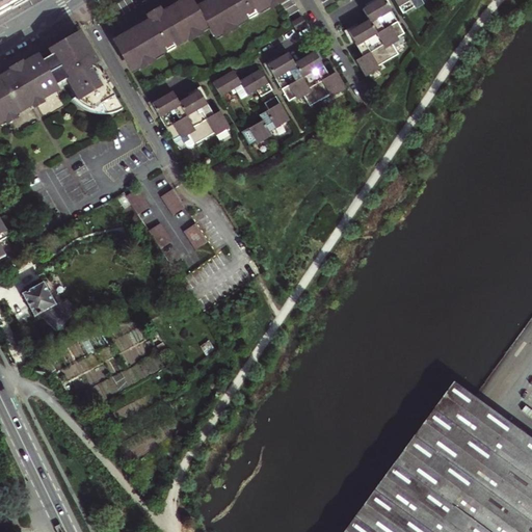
[(0,0),(0,15),(20,4),(26,0),(0,0)]
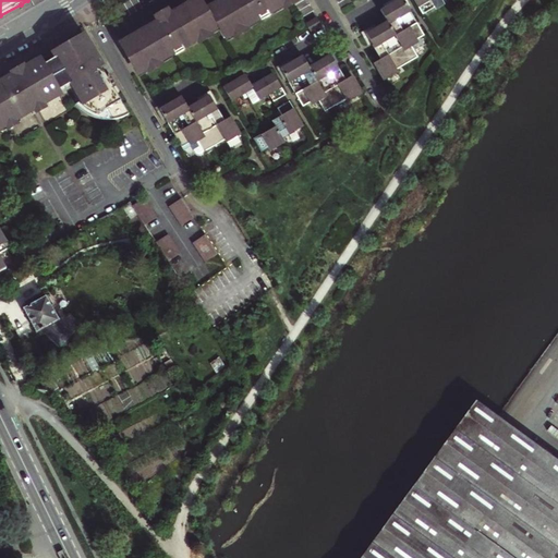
[(156,24),(120,45),(134,70),(140,68),(142,71),(164,59),(162,57),(172,51),(173,53),(182,49),(181,47),(203,34),(202,33),(216,25),(221,37),(237,28),(238,31),(258,19),(258,21),(268,15),(267,14),(275,10),(276,12),(296,0),(218,0),(219,1),(206,10),(199,0),(194,0),(185,5),(184,4),(170,13),(168,9),(160,14),(153,19),(156,24)]
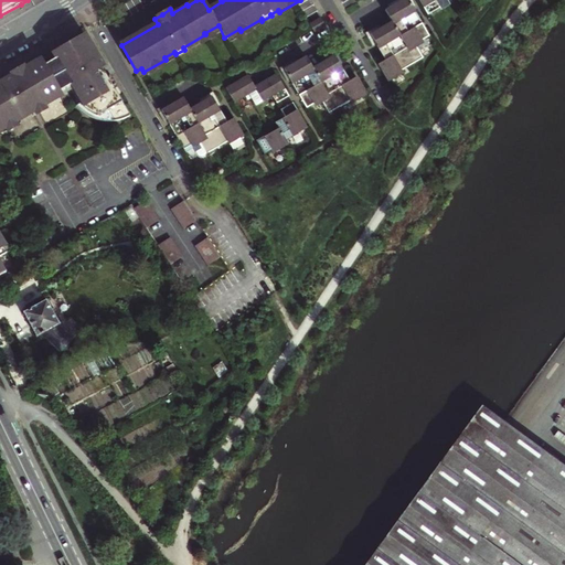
[(383,61),(376,65),(382,74),(386,82),(402,73),(401,71),(422,59),(416,48),(419,45),(422,44),(419,41),(427,36),(406,0),(401,0),(392,6),(383,11),(390,22),(374,32),(369,35),(383,61)]
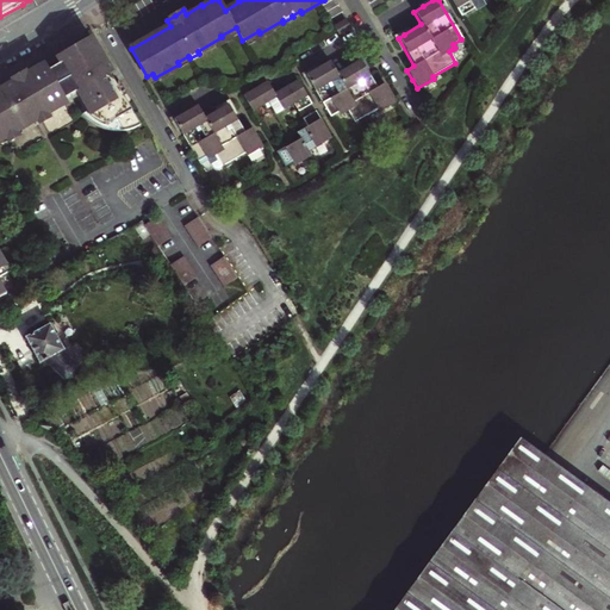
[(449,0),(460,17),(473,10),(468,1),(470,0),(449,0)]
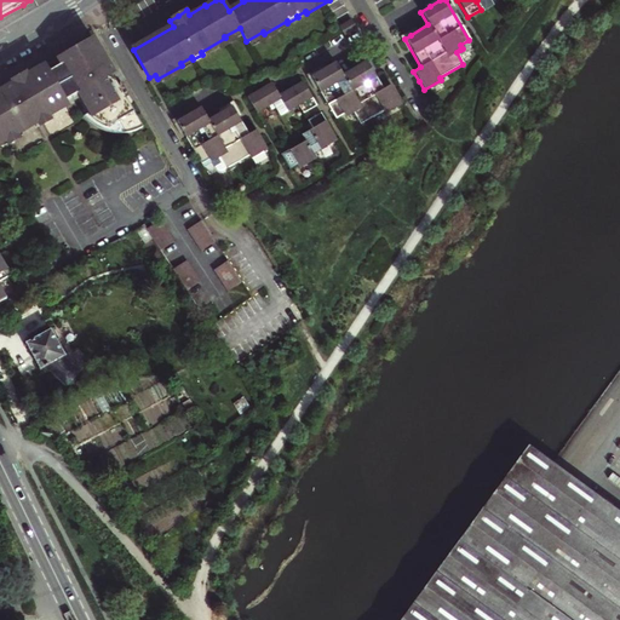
[(122,17),(113,22),(115,28),(125,22),(122,17)]
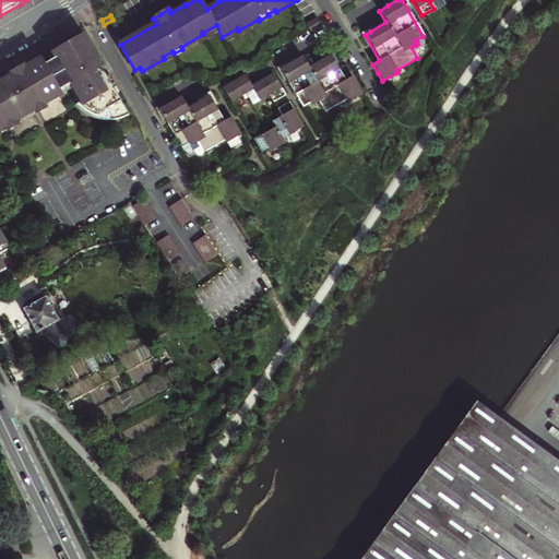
[(314,18),(305,24),(309,33),(320,26),(314,18)]
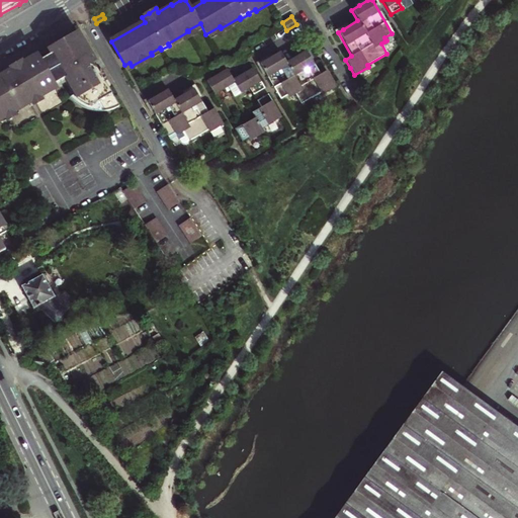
[(0,254),(6,251),(0,238),(0,237),(6,234),(0,223),(0,117),(1,117),(2,119),(29,102),(27,98),(32,95),(35,99),(56,87),(55,85),(62,80),(65,80),(67,80),(76,94),(77,97),(75,98),(78,101),(80,103),(83,105),(86,106),(89,107),(98,102),(103,111),(106,111),(110,110),(114,108),(115,107),(117,106),(100,76),(92,63),(94,62),(90,54),(82,40),(79,41),(75,34),(69,38),(63,41),(61,39),(48,48),(49,50),(46,52),(27,62),(23,65),(21,62),(14,66),(7,71),(9,73),(0,78),(0,254)]
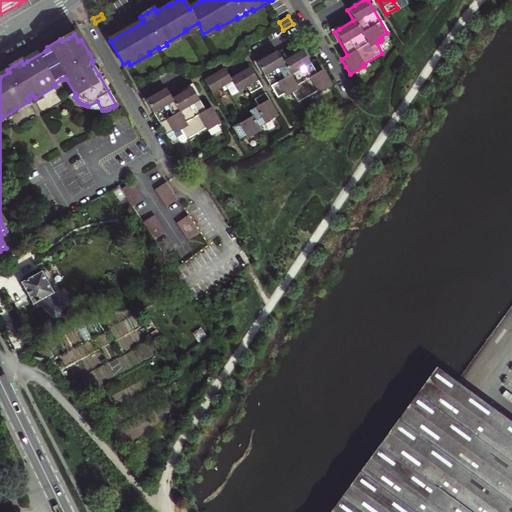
[(268,56),(257,63),(269,85),(276,97),(283,94),(284,96),(290,93),(296,101),(315,90),(317,93),(330,86),(326,79),(321,70),(315,74),(301,50),(298,52),(282,62),(276,52),(268,56)]
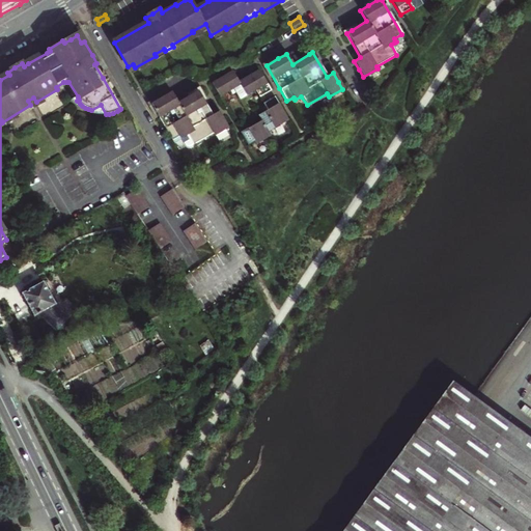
[(221,77),(212,83),(220,95),(233,88),(240,99),(255,90),(259,96),(270,90),(258,71),(246,78),(238,82),(231,72),(221,77)]
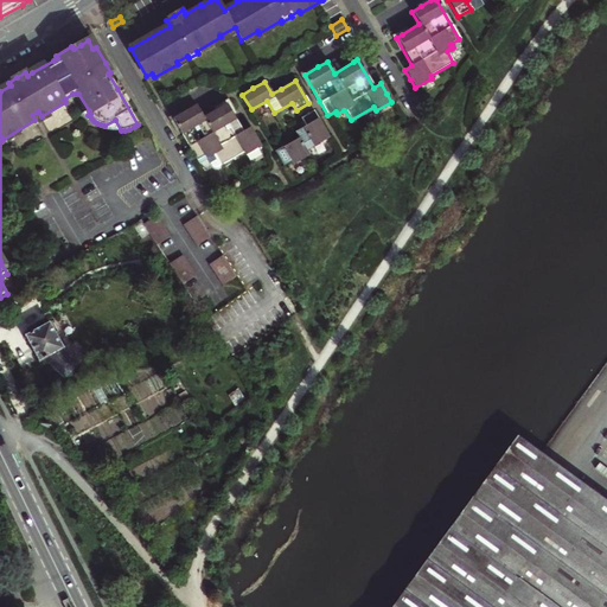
[(183,112),(171,117),(190,151),(196,160),(203,155),(205,159),(213,154),(219,166),(242,153),(244,155),(260,146),(253,132),(249,126),(242,131),(225,103),(219,107),(203,116),(196,104),(183,112)]
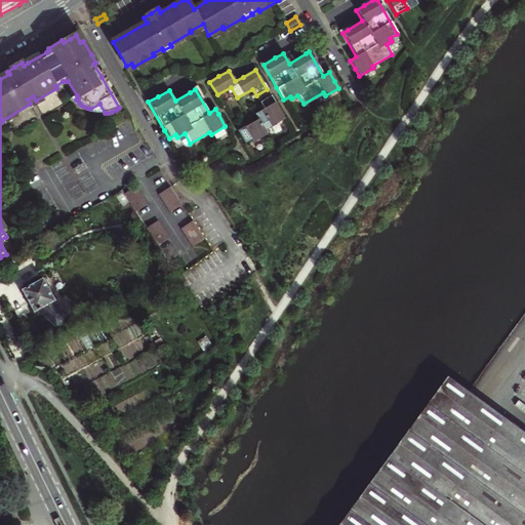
[(248,125),(238,130),(244,142),(250,138),(252,143),(267,133),(260,124),(267,121),(269,126),(284,118),(271,95),(266,98),(260,102),(264,109),(254,114),(257,119),(248,125)]
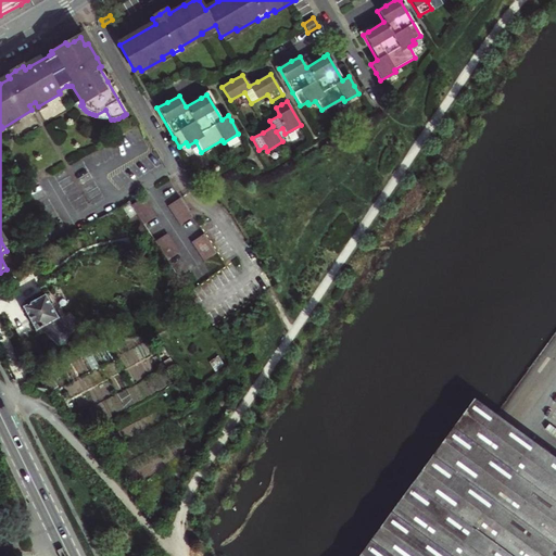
[(181,198),(168,205),(181,224),(193,216),(184,202),(181,198)]
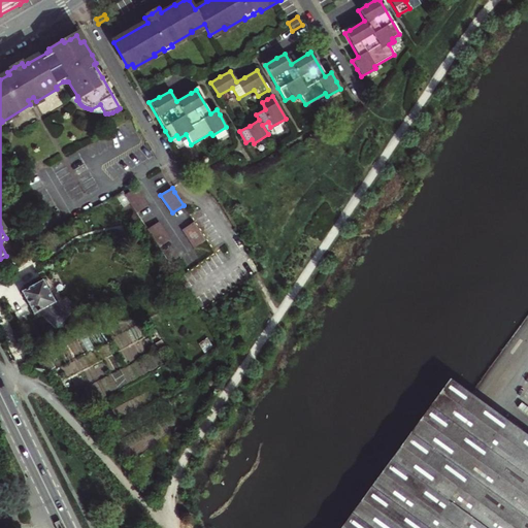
[(135,189),(124,197),(136,213),(147,205),(135,189)]
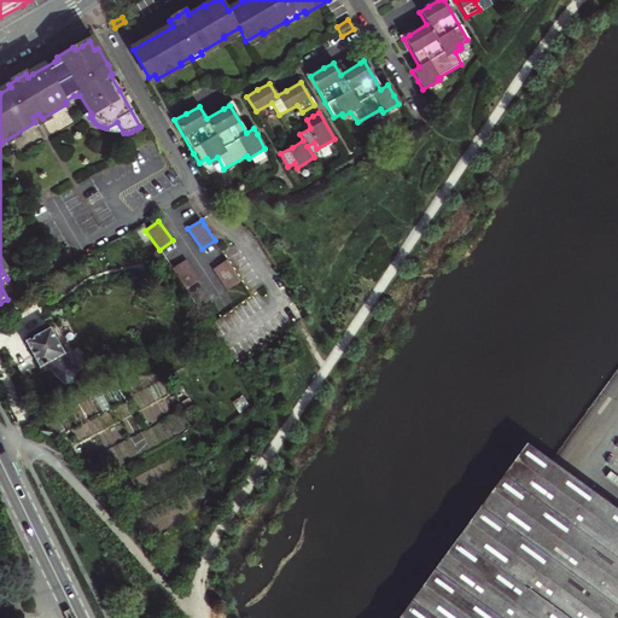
[(227,258),(214,267),(228,289),(242,279),(227,258)]
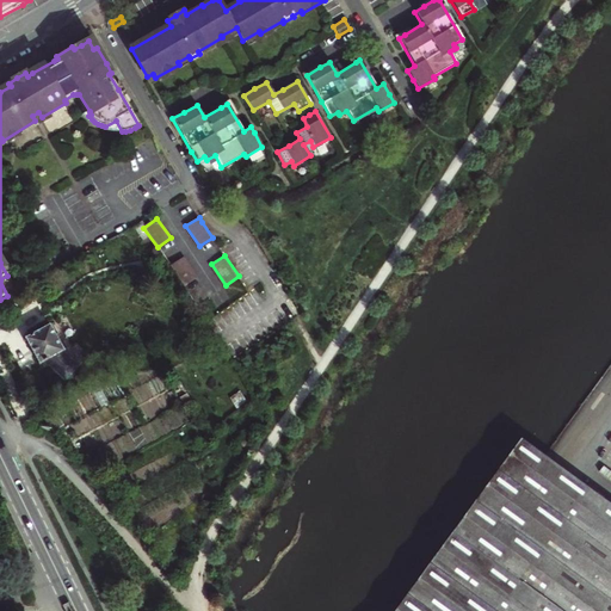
[(184,259),(171,267),(185,287),(198,278),(184,259)]
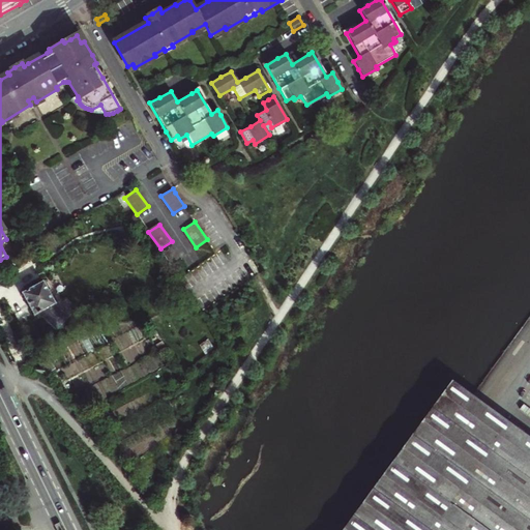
[(26,291),(20,294),(26,306),(32,317),(38,314),(55,304),(42,282),(38,284),(37,282),(35,283),(32,282),(26,285),(25,288),(26,291)]
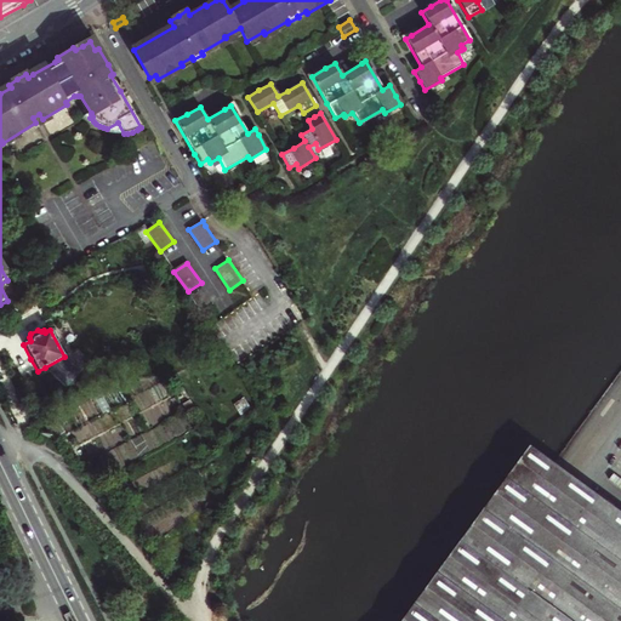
[(620,620),(620,514),(576,483),(570,478),(552,465),(438,620),(620,620)]
